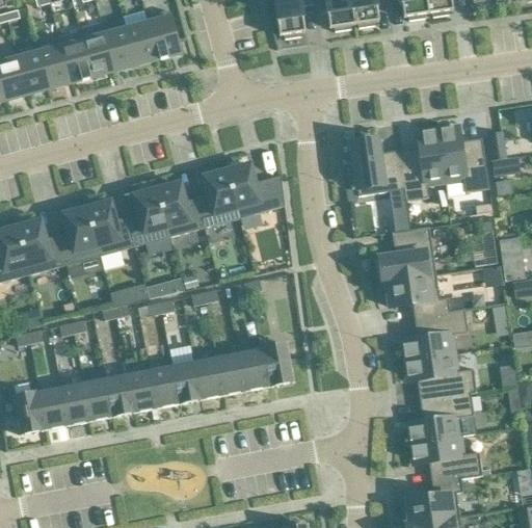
[(314,3),(313,0),(274,0),(280,34),(284,33),(285,37),(301,35),(300,31),(304,30),(301,4),(314,3)]
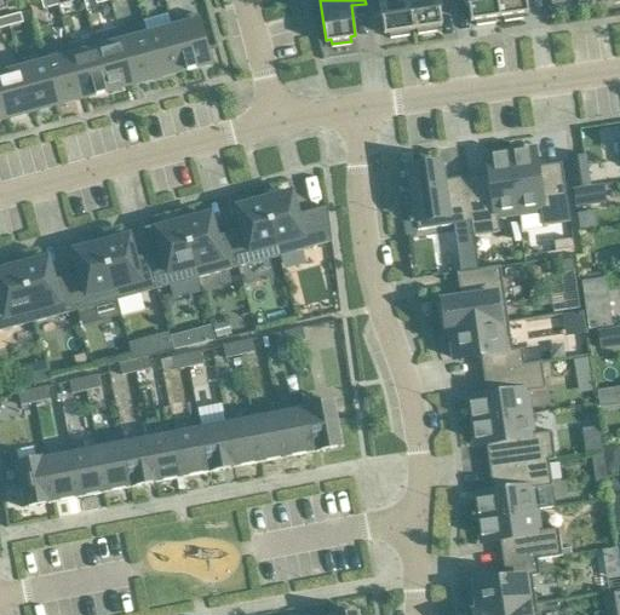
[(413,27),(408,0),(365,0),(366,4),(379,1),(384,30),(389,30),(390,35),(409,32),(409,27),(413,27)]
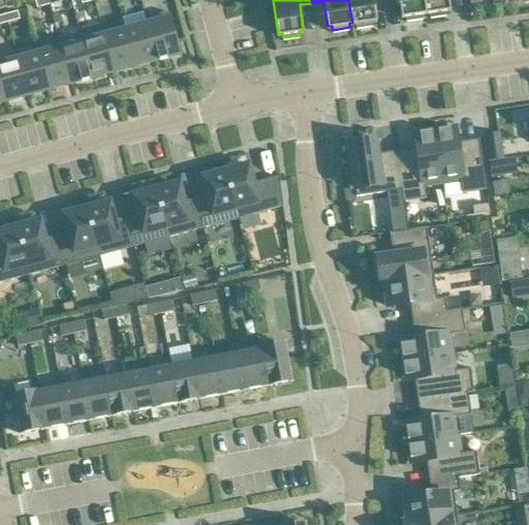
[(348,0),(352,23),(355,22),(356,26),(364,25),(373,24),(373,20),(377,19),(374,0),(348,0)]
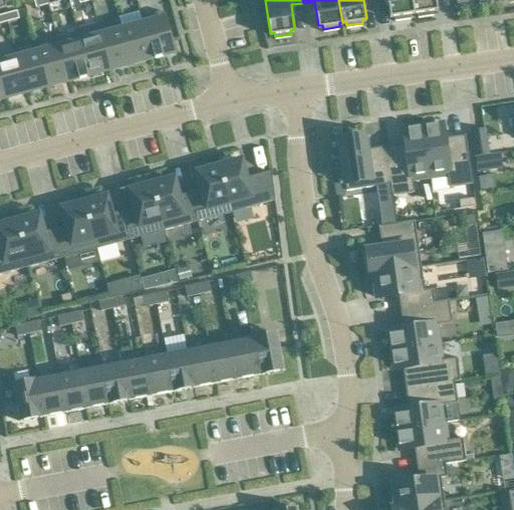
[(414,11),(412,0),(388,0),(390,15),(394,14),(395,18),(411,16),(411,12),(414,11)]
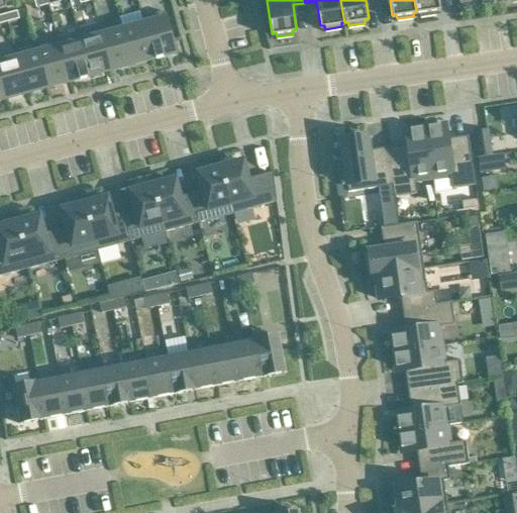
[(414,0),(416,11),(419,11),(420,15),(436,12),(436,8),(440,8),(439,0),(414,0)]
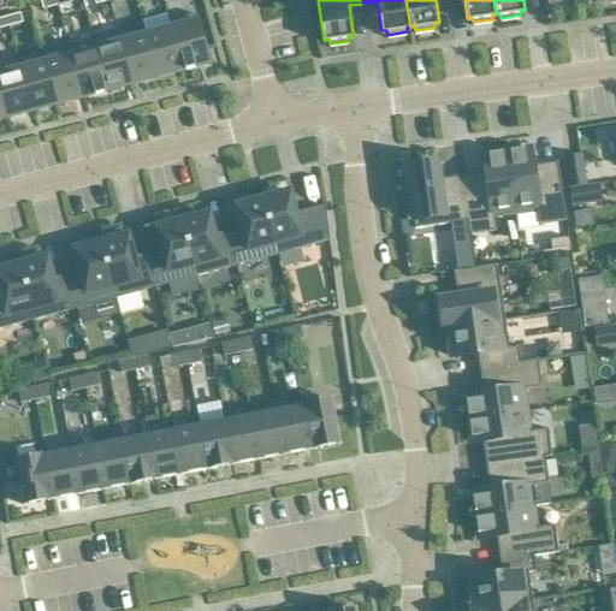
[(23,19),(21,10),(6,13),(9,23),(23,19)]
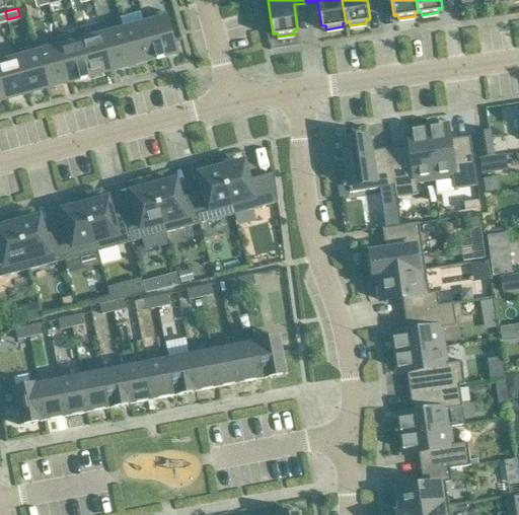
[(142,14),(144,20),(153,57),(175,51),(164,8),(142,14)]
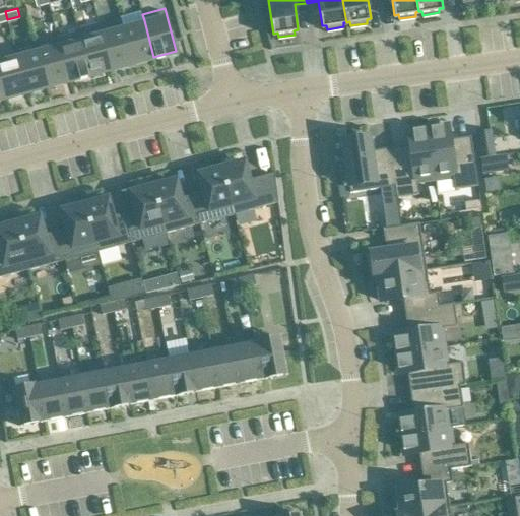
[(153,57),(144,20),(123,26),(132,63),(153,57)]
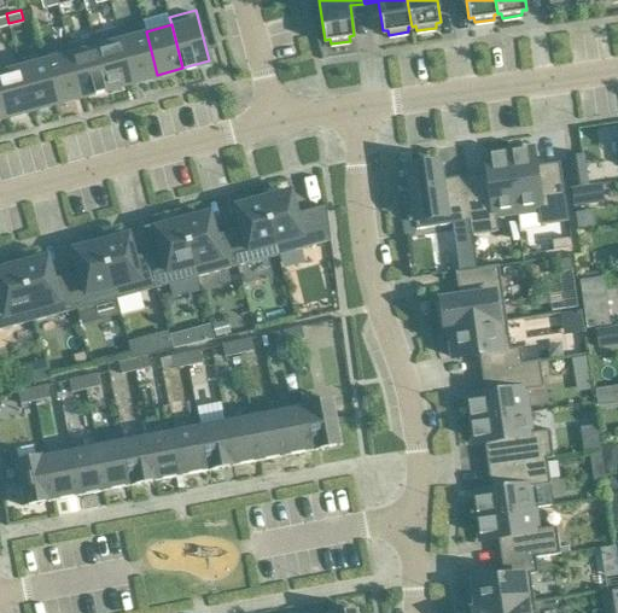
[(157,75),(146,31),(121,38),(133,81),(157,75)]
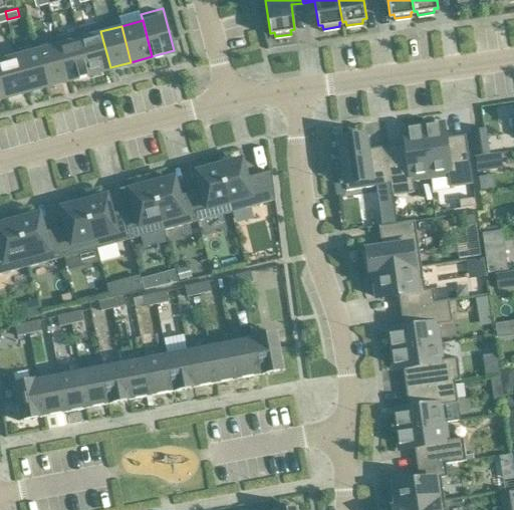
[(89,73),(79,37),(77,31),(57,37),(58,43),(68,78),(89,73)]
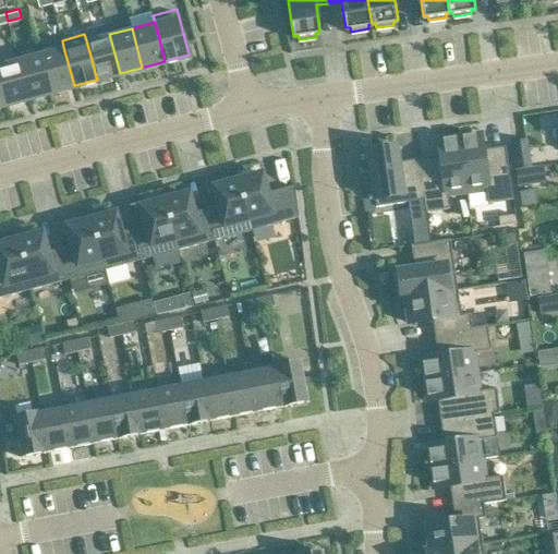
[(120,73),(109,34),(86,40),(97,80),(120,73)]
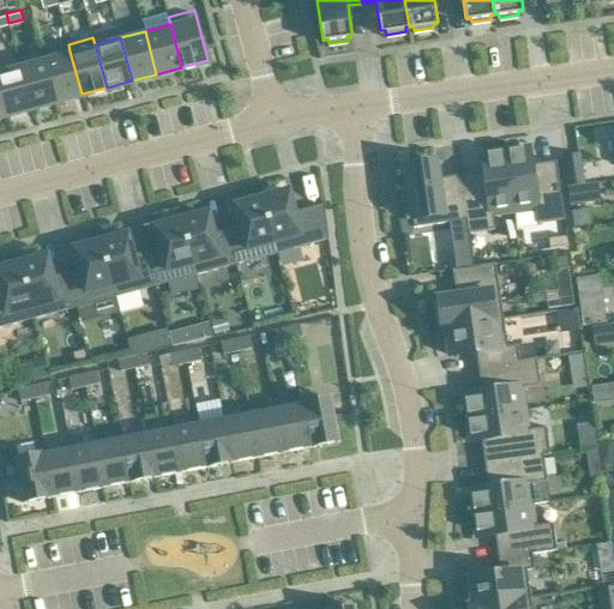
[(82,94),(70,52),(44,58),(56,101),(82,94)]
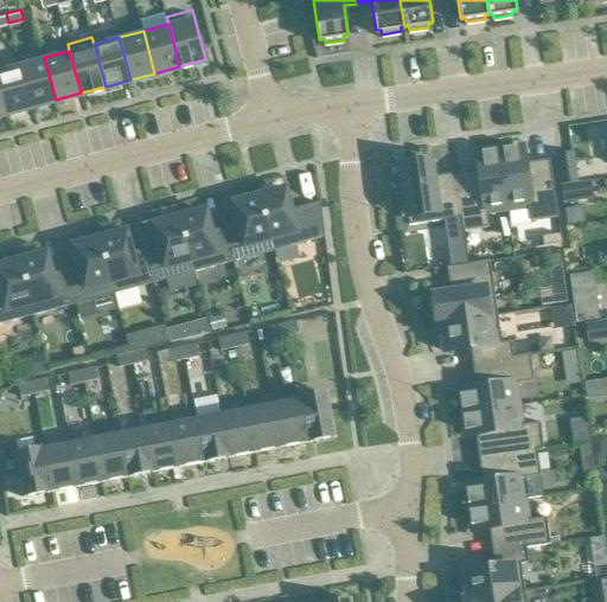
[(56,100),(44,57),(19,64),(31,107),(56,100)]
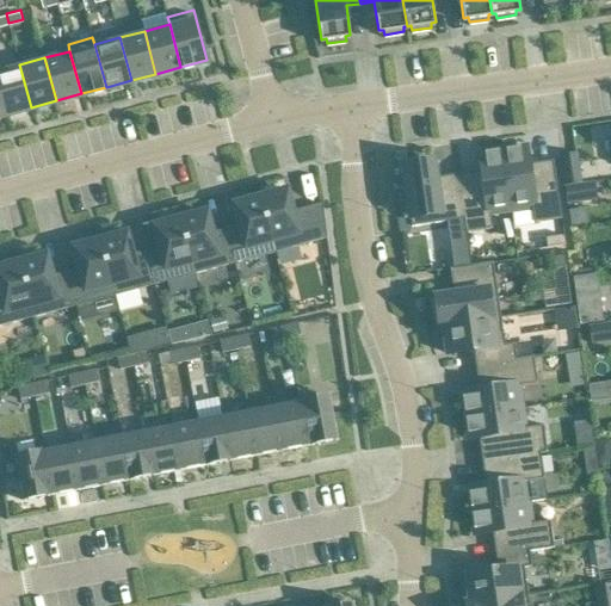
[(31,107),(19,65),(0,69),(0,90),(6,113),(31,107)]
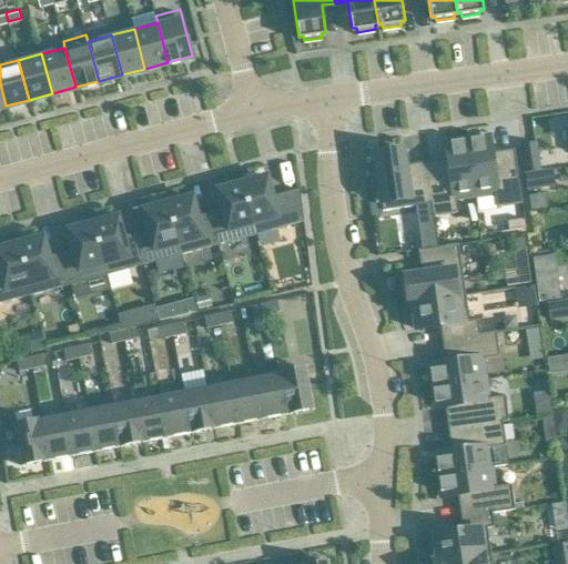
[(549,107),(521,110),(524,121),(550,118),(549,107)]
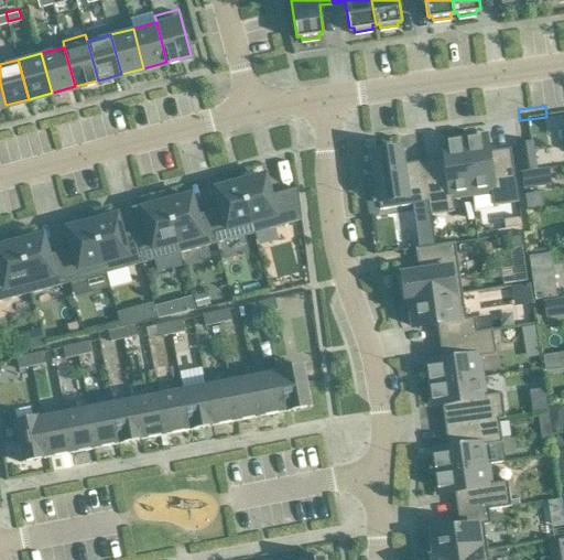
[(518,198),(510,146),(488,148),(486,133),(481,133),(480,133),(480,132),(474,133),(466,135),(467,136),(464,137),(472,191),(490,189),(492,203),(518,198)]
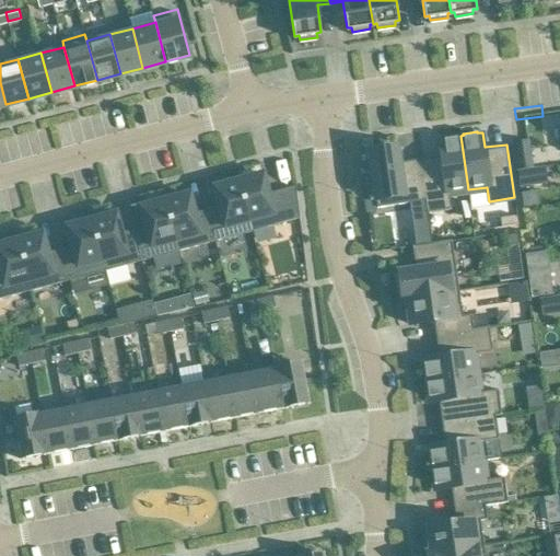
[(468,189),(461,136),(457,136),(457,135),(444,137),(444,138),(439,138),(441,153),(419,157),(426,198),(424,198),(427,210),(452,207),(450,193),(468,189)]
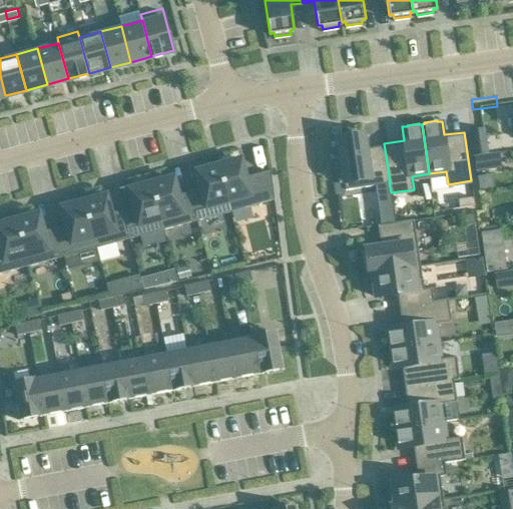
[(488,151),(484,125),(470,127),(474,153),(488,151)]
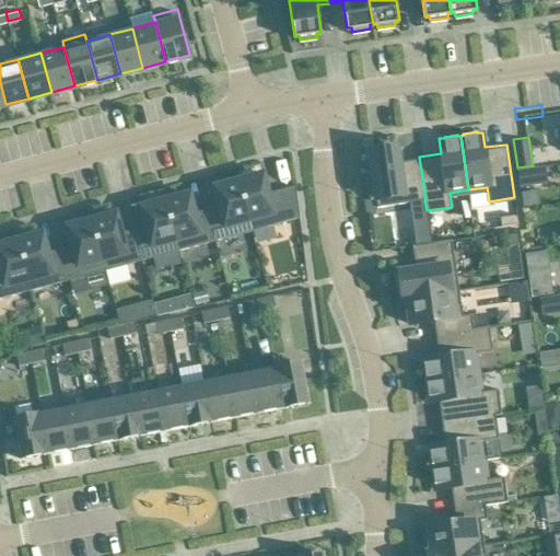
[(426,198),(419,157),(399,160),(397,145),(393,145),(392,146),(392,145),(374,147),(374,148),(369,149),(370,155),(369,155),(370,165),(371,165),(373,177),(368,178),(370,197),(375,196),(377,205),(424,198),(426,198)]
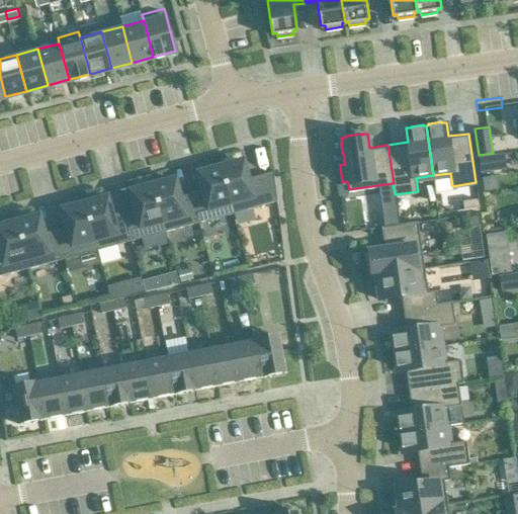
[(506,166),(504,152),(478,156),(480,169),(481,169),(506,166)]
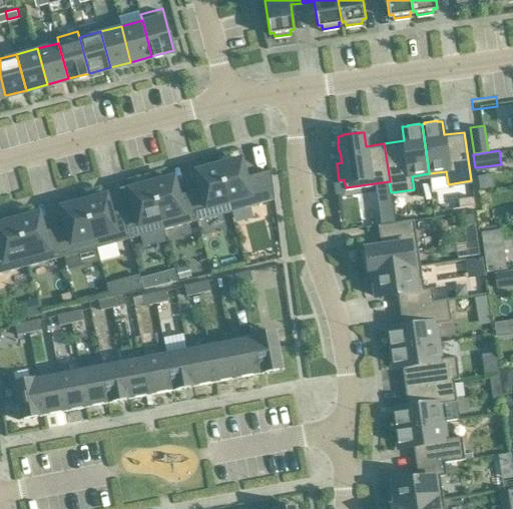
[(275,196),(271,168),(245,174),(240,157),(218,163),(230,209),(275,197),(275,196)]
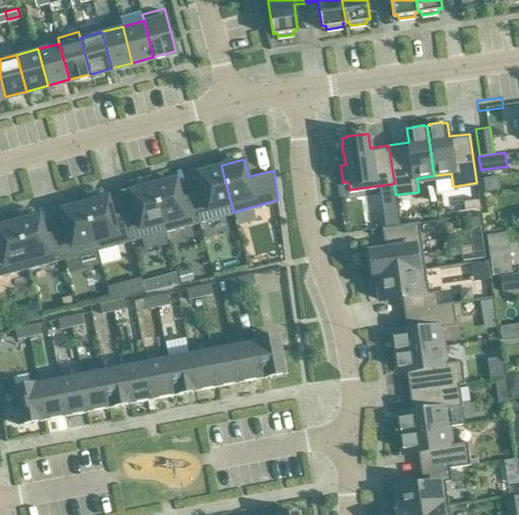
[(233,212),(221,165),(199,171),(204,189),(192,192),(200,221),(233,212)]
